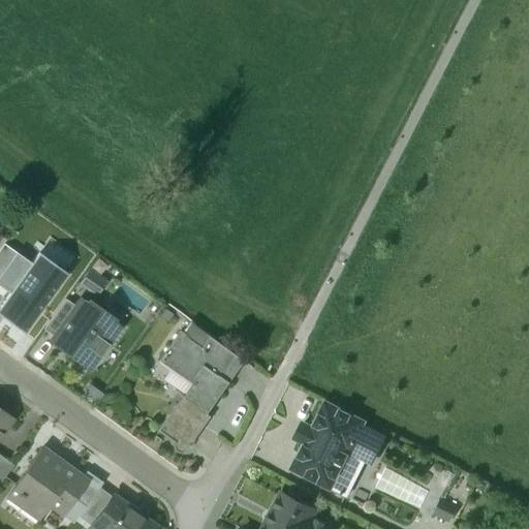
[(30,265),(2,245),(0,248),(0,286),(9,293),(30,265)]
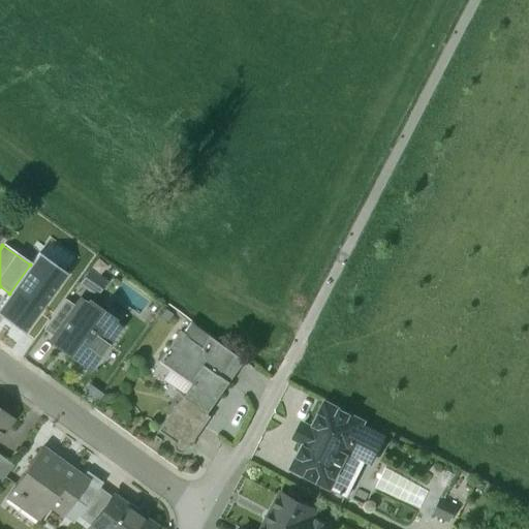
[(26,332),(66,275),(38,254),(37,254),(30,265),(9,293),(0,305),(0,315),(24,334),(25,332),(26,332)]
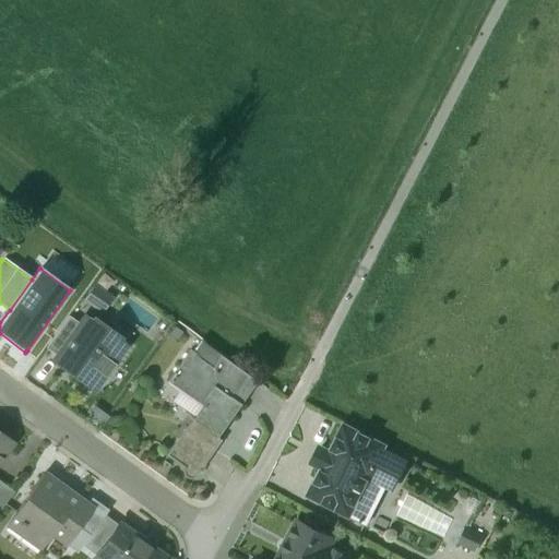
[(82,301),(100,311),(116,283),(97,273),(82,301)]
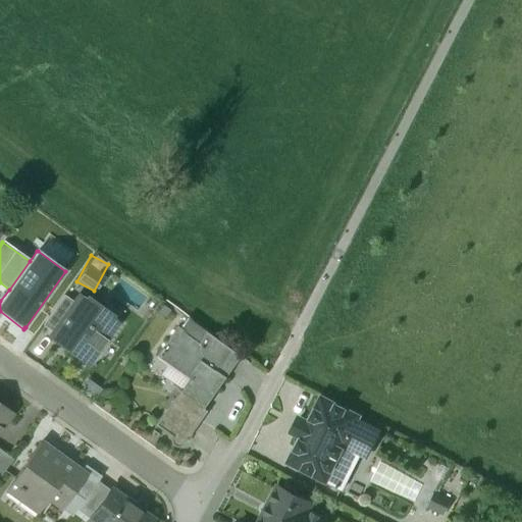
[(63,296),(42,325),(52,332),(73,303),(63,296)]
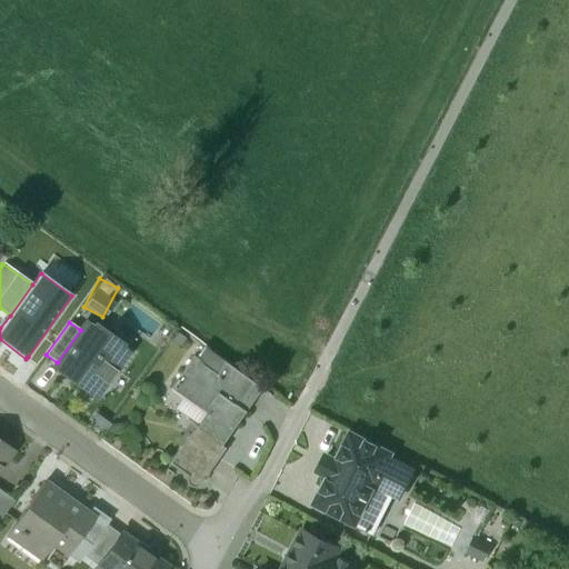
[(80,330),(57,362),(75,376),(71,380),(88,391),(97,379),(105,385),(127,353),(85,323),(80,330)]
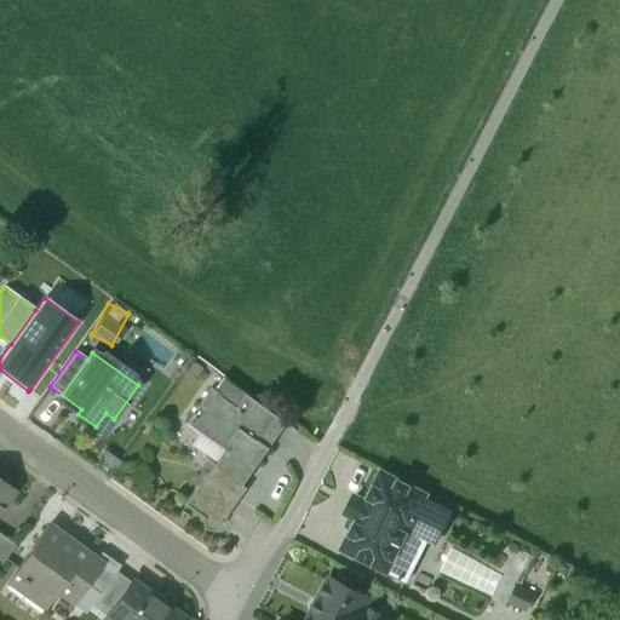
[(265,430),(239,409),(237,409),(210,389),(185,425),(188,428),(195,417),(205,424),(201,430),(227,447),(212,468),(244,488),(269,451),(257,442),(265,430)]
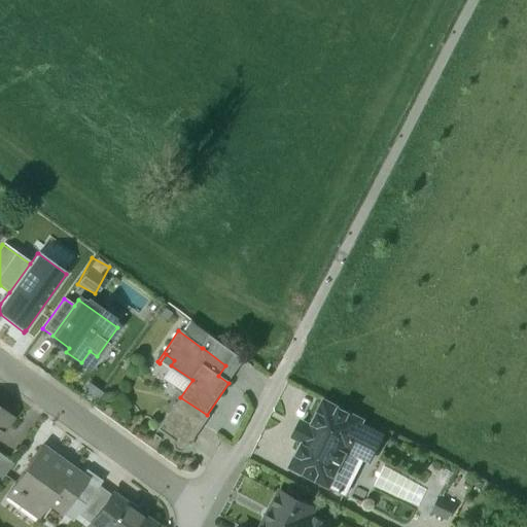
[(235,354),(211,337),(203,348),(225,365),(235,354)]
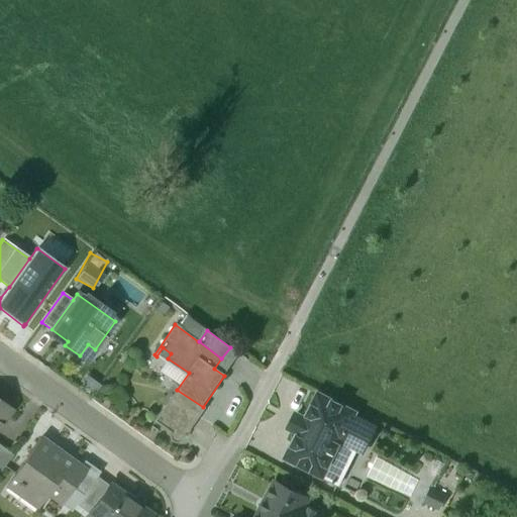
[(177,390),(176,389),(153,422),(169,433),(168,436),(169,439),(171,441),(173,442),(176,443),(179,442),(181,440),(184,435),(187,437),(206,408),(203,407),(177,390)]
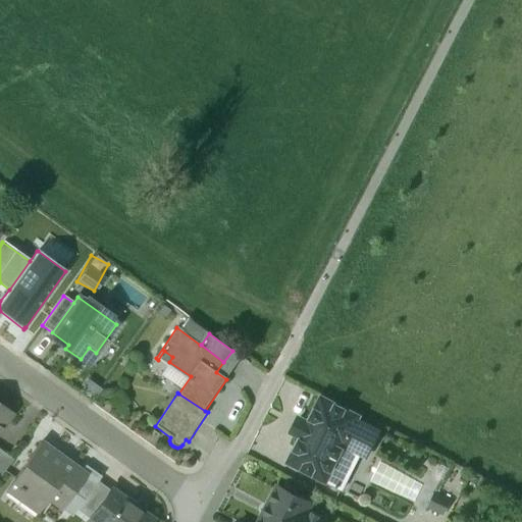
[(320,398),(308,422),(302,420),(295,435),(300,437),(288,463),(325,482),(335,462),(352,471),(360,455),(365,457),(378,431),(357,420),(359,417),(320,398)]
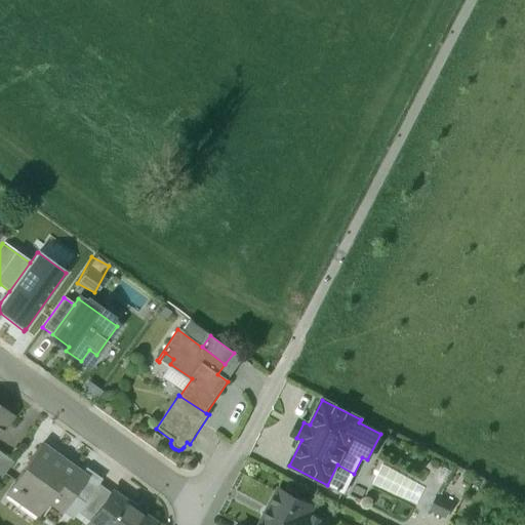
[(0,408),(0,436),(13,418),(0,408)]
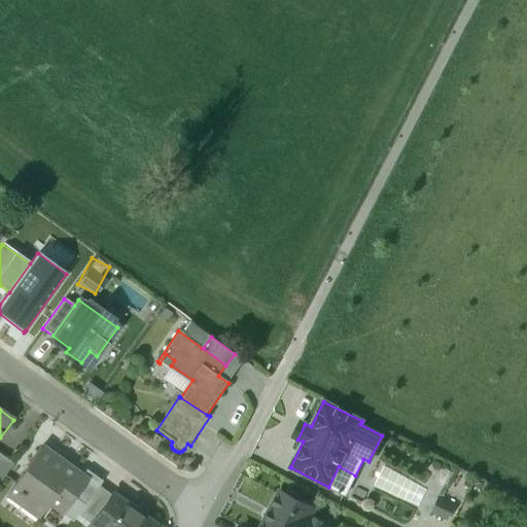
[(80,478),(40,448),(15,483),(16,493),(24,498),(20,503),(39,517),(48,503),(63,514),(74,498),(68,494),(80,478)]
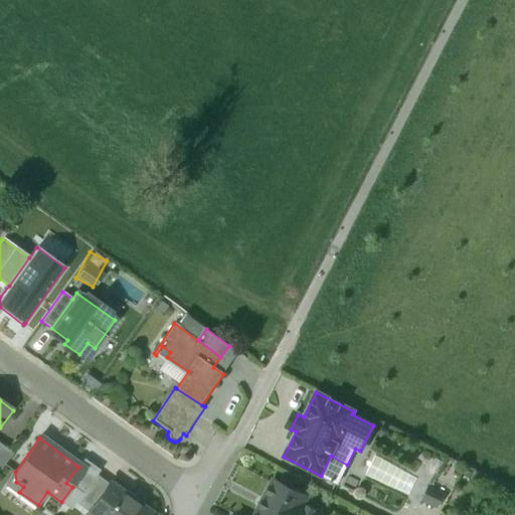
[(0,444),(0,469),(12,453),(0,444)]
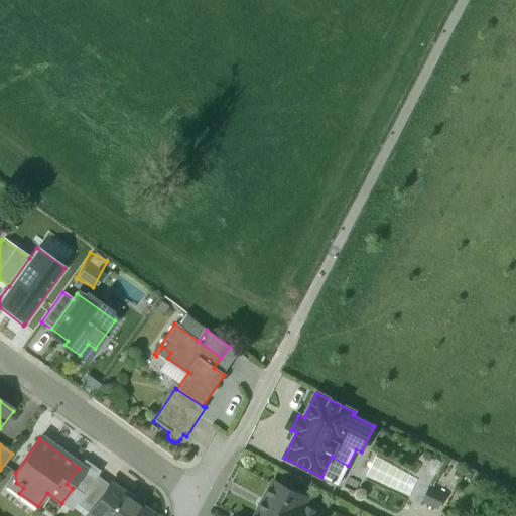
[(409,494),(418,475),(375,456),(366,475),(409,494)]
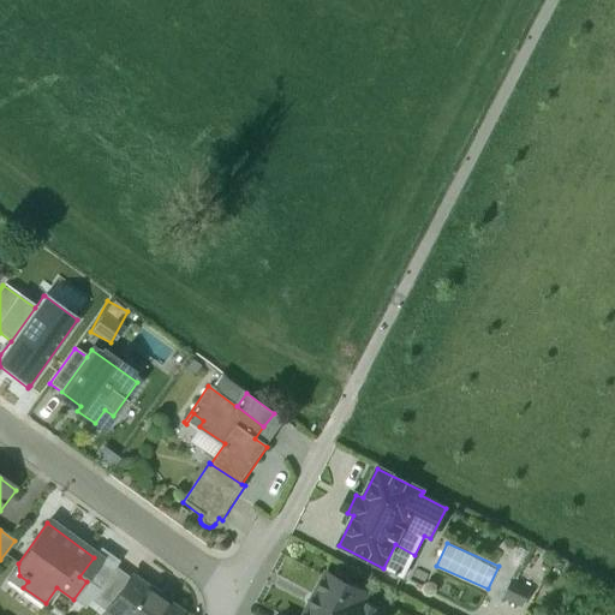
[(115,566),(97,553),(94,557),(79,577),(87,581),(97,590),(114,567),(115,566)]
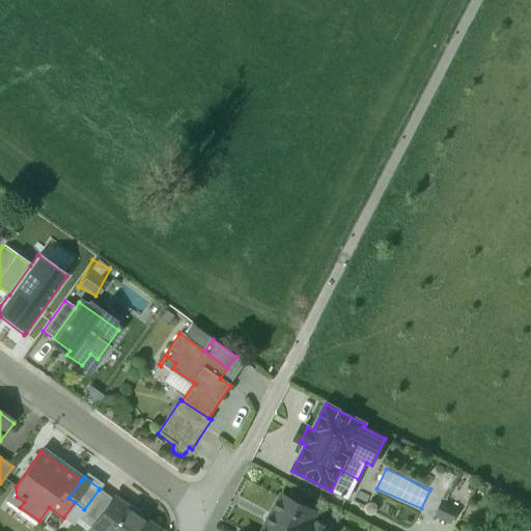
[(84,509),(77,520),(90,530),(112,500),(99,490),(84,509)]
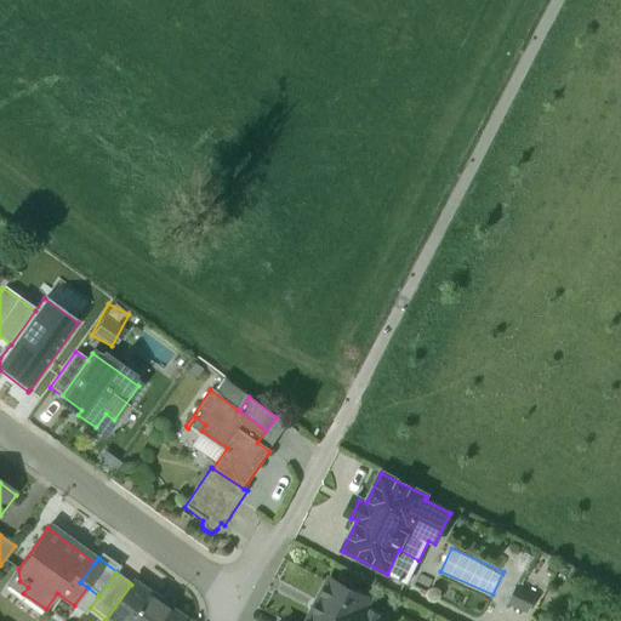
[(330,580),(308,620),(385,620),(387,619),(365,608),(369,599),(330,580)]
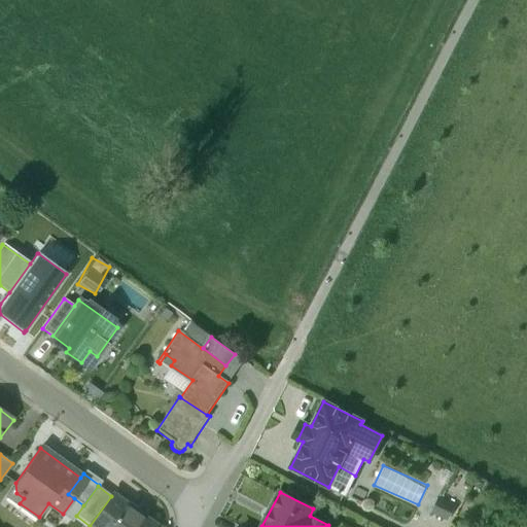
[(152,526),(154,525),(112,495),(111,496),(90,526),(91,526),(152,526)]
